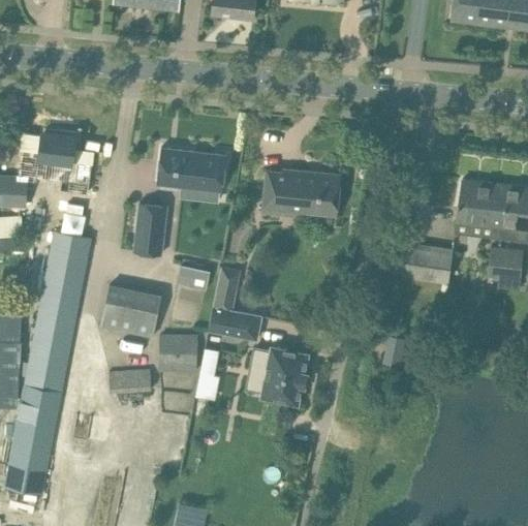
[(178,9),(178,0),(113,0),(114,2),(178,9)]
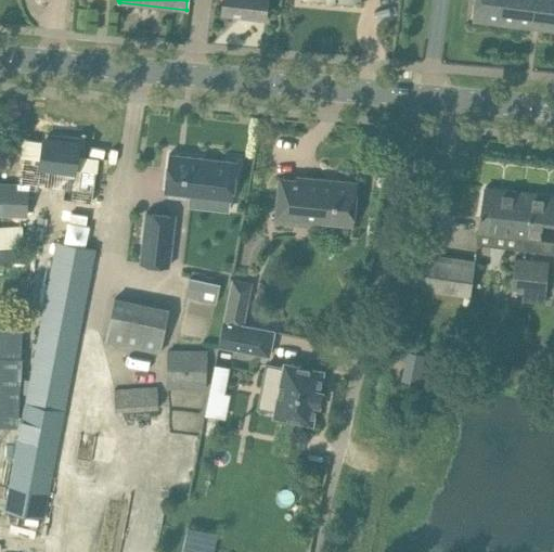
[(223,0),(222,14),(263,18),(266,0),(223,0)]
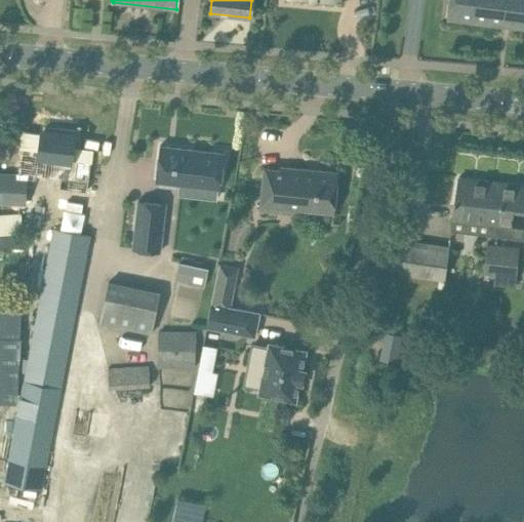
[(448,0),(446,21),(499,27),(502,0),(448,0)]
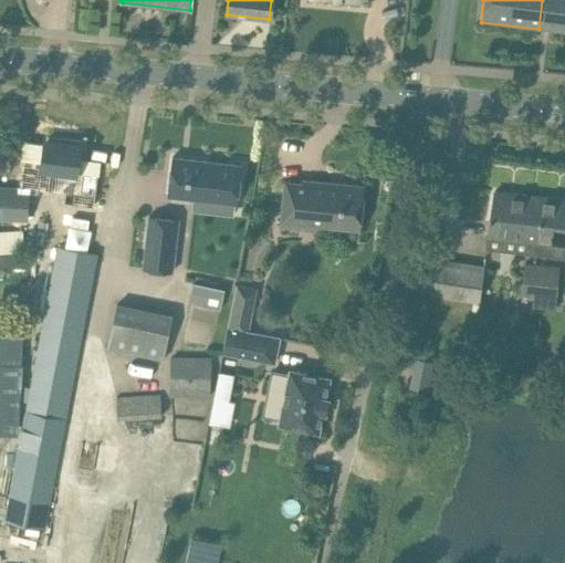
[(564,0),(542,0),(539,29),(564,32),(564,0)]
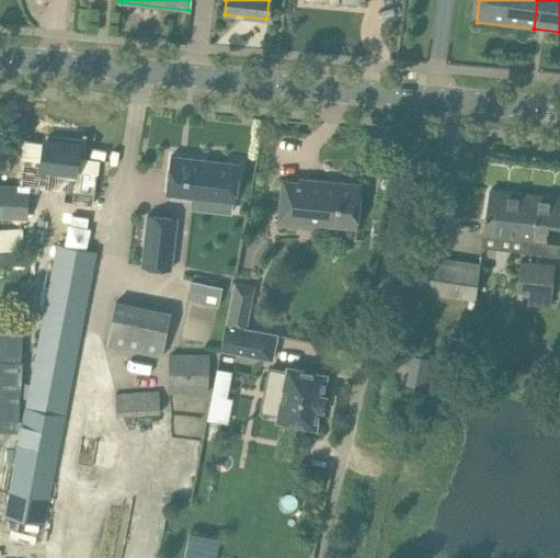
[(30,186),(57,190),(72,192),(75,174),(79,146),(44,141),(41,169),(32,168),(30,186)]
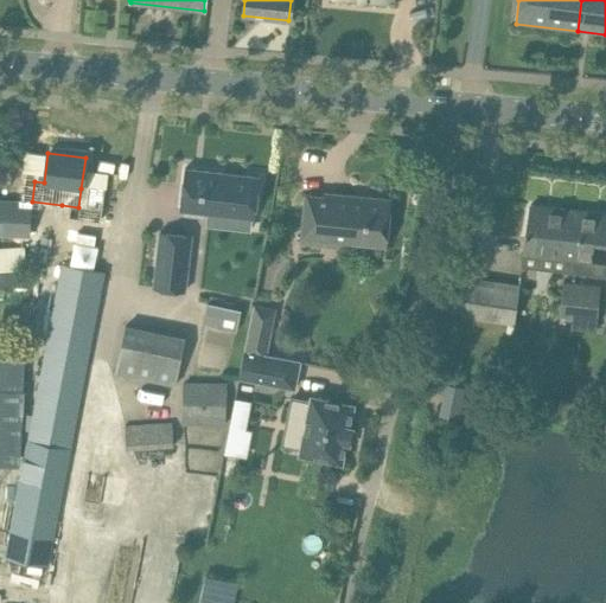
[(259,180),(184,171),(179,212),(205,216),(203,229),(249,233),(250,220),(254,220),(259,180)]
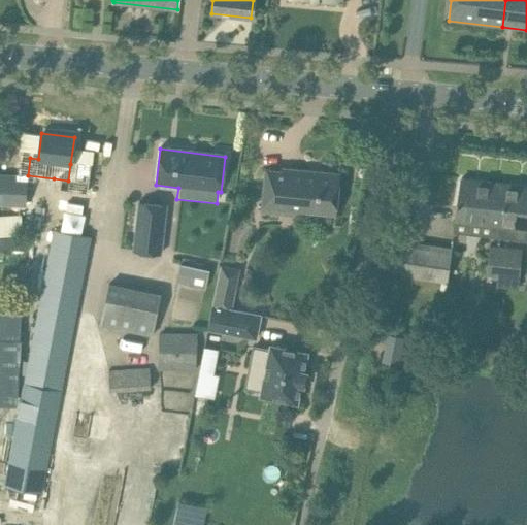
[(301,214),(334,217),(338,175),(282,170),(281,173),(264,171),(260,215),(300,219),(301,214)]
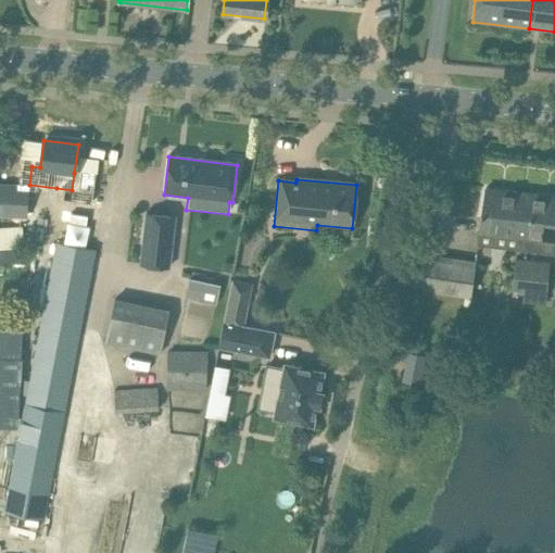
[(0,218),(26,220),(27,188),(0,186),(0,218)]
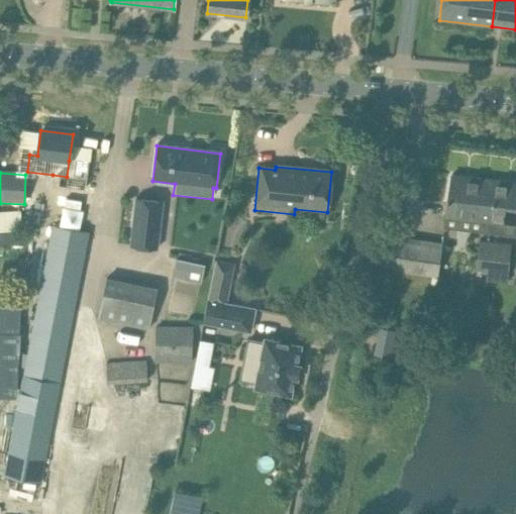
[(473,221),(490,223),(491,223),(494,198),(485,196),(487,182),(450,178),(444,227),(472,230),(473,221)]
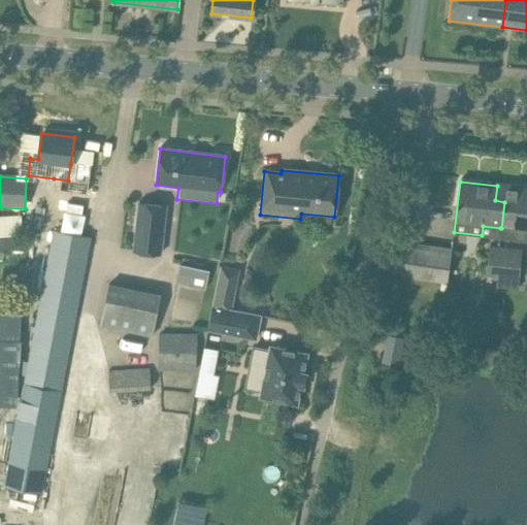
[(526,189),(497,186),(495,200),(504,202),(501,228),(500,228),(498,240),(526,243),(526,189)]
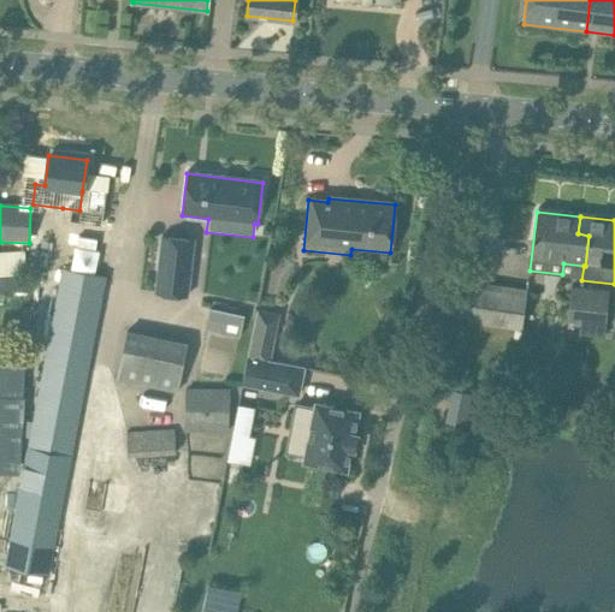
[(193,241),(161,237),(154,295),(187,298),(193,241)]
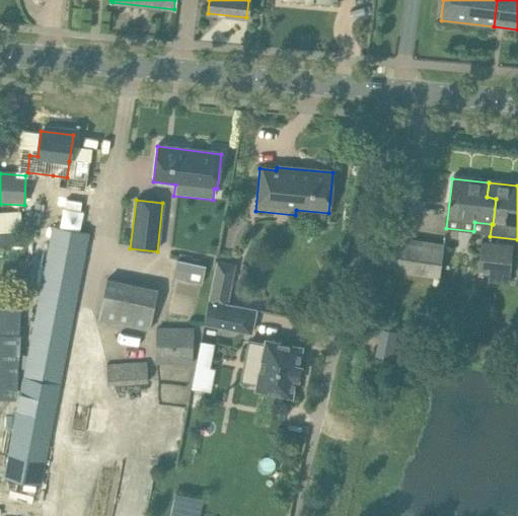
[(0,233),(20,232),(20,213),(0,214),(0,233)]
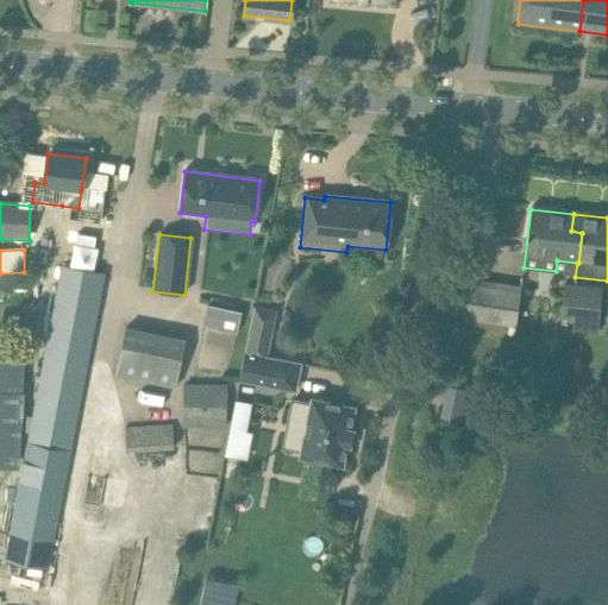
[(29,434),(5,559),(46,567),(102,277),(61,269),(32,420),(24,418),(22,433),(29,434)]
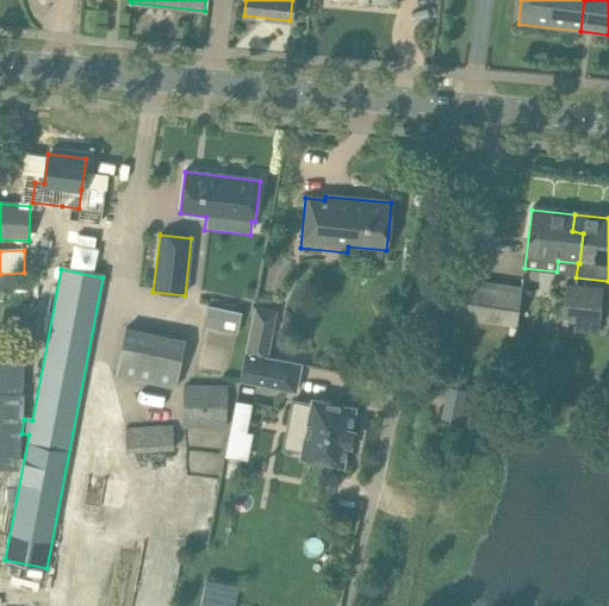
[(29,275),(0,275),(0,289),(29,289),(29,275)]
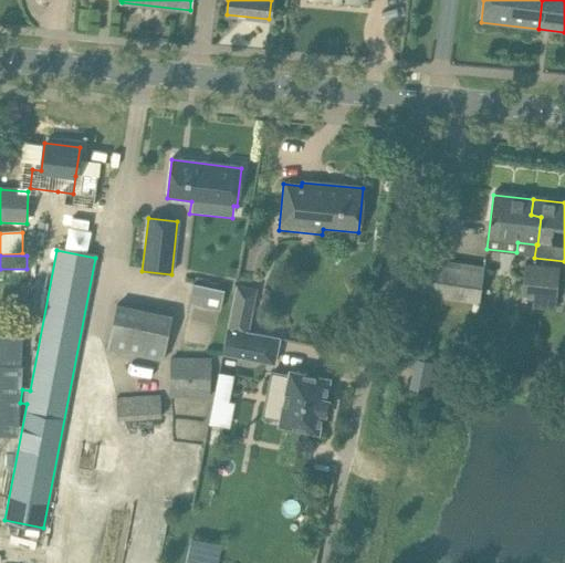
[(428,296),(440,299),(478,304),(483,270),(433,261),(428,296)]
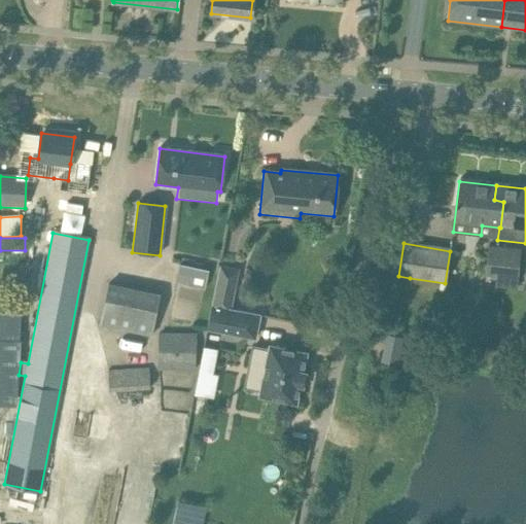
[(493,280),(497,246),(488,245),(485,279),(493,280)]
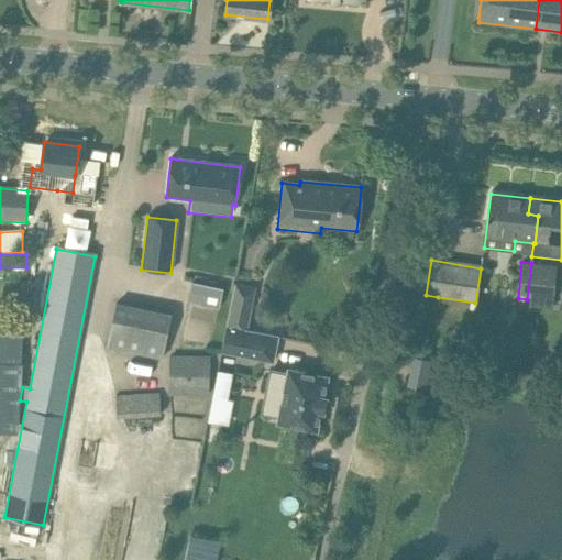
[(531,263),(527,299),(553,302),(557,265),(531,263)]
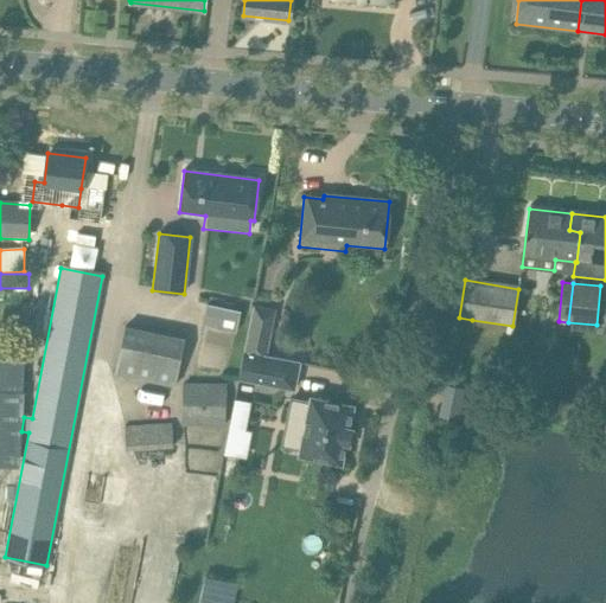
[(238,333),(244,312),(212,302),(206,325),(238,333)]
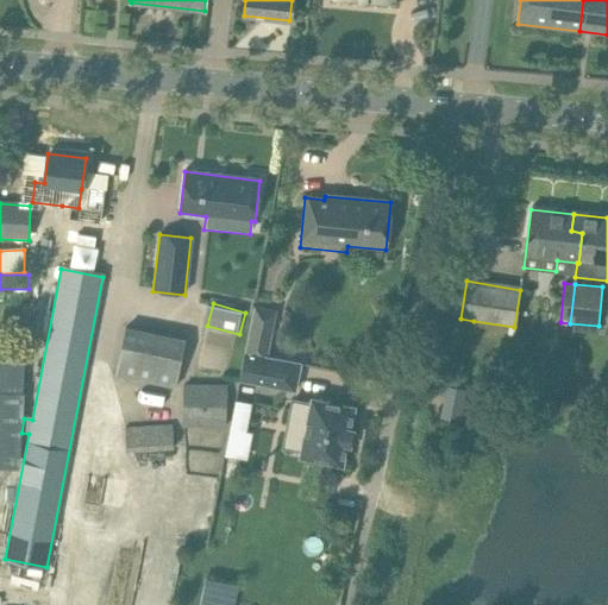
[(250,317),(244,353),(263,357),(270,322),(250,317)]
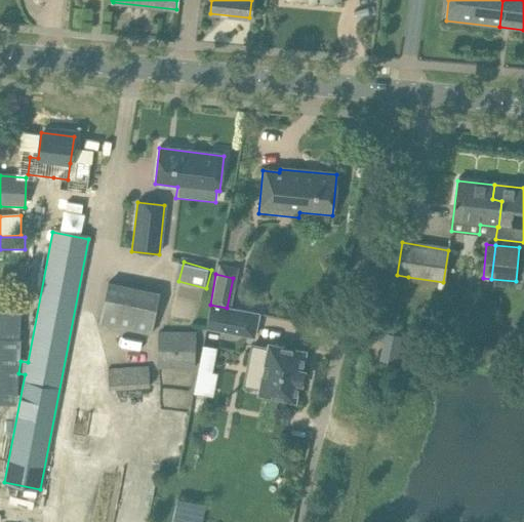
[(254,340),(259,314),(227,308),(210,305),(205,330),(254,340)]
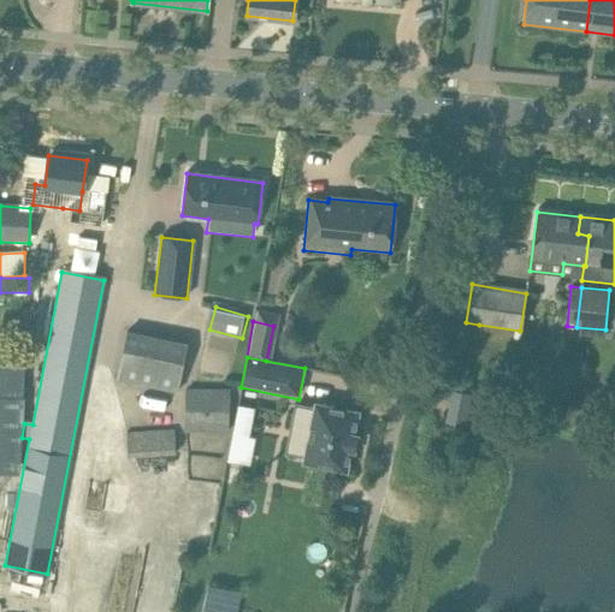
[(185,391),(183,434),(228,435),(230,392),(185,391)]
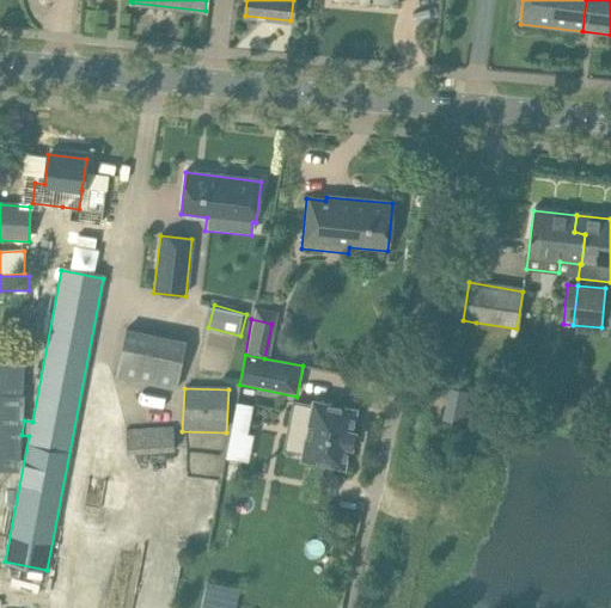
[(462,425),(469,393),(450,390),(444,421),(462,425)]
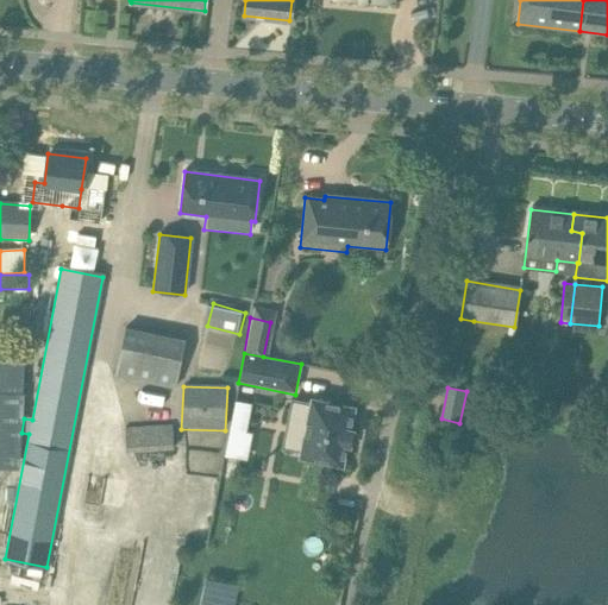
[(292,403),(283,448),(301,452),(300,458),(342,466),(353,409),(311,401),(309,407),(292,403)]
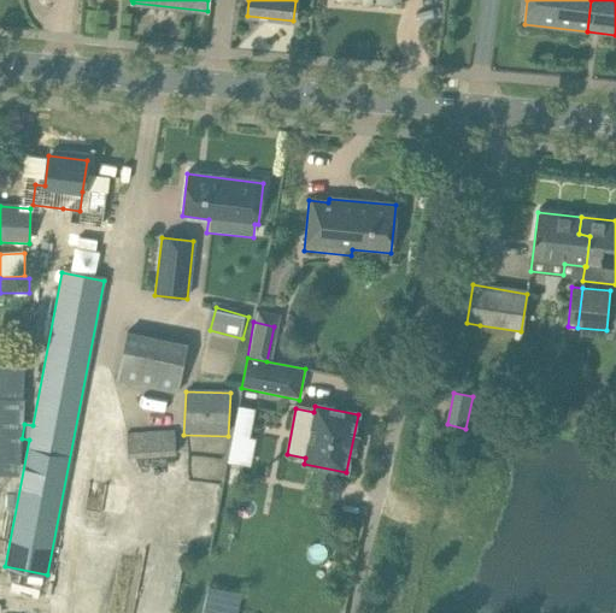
[(230,443),(247,447),(254,411),(238,407),(230,443)]
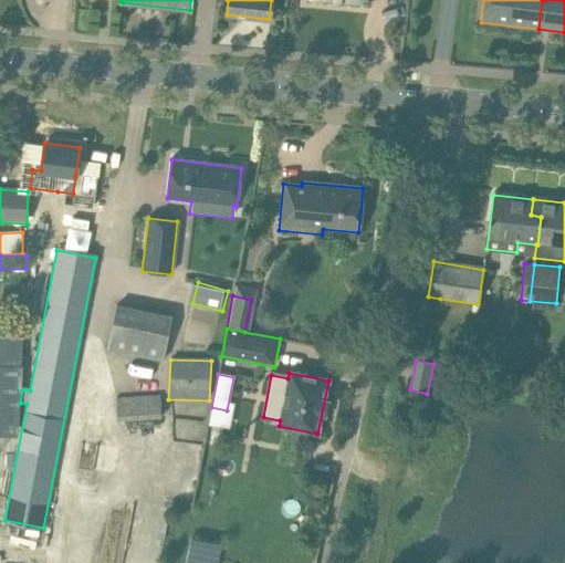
[(158,397),(116,400),(117,423),(160,420),(158,397)]
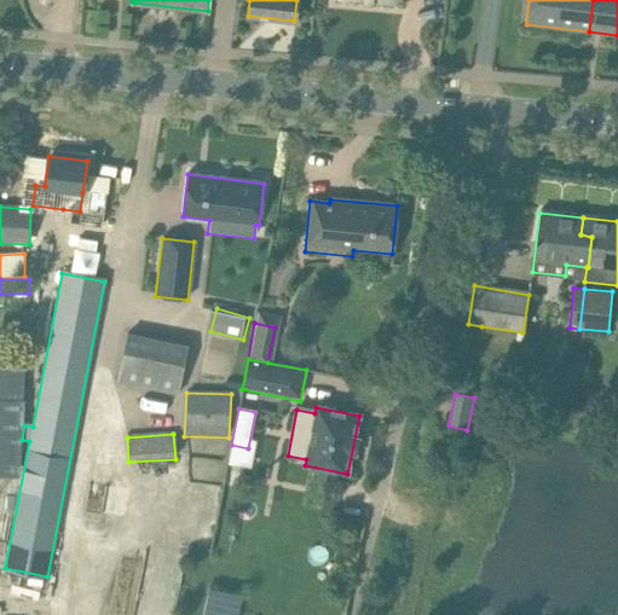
[(207,596),(203,614),(221,614),(225,599),(207,596)]
